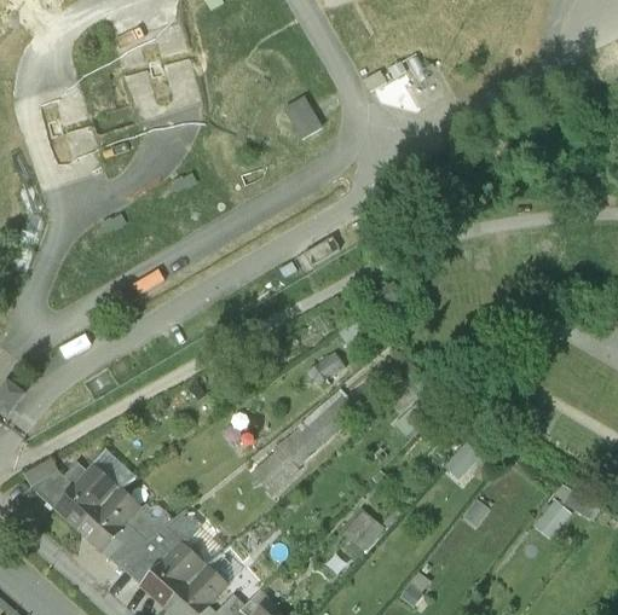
[(415,54),(405,61),(420,83),(429,77),(415,54)]
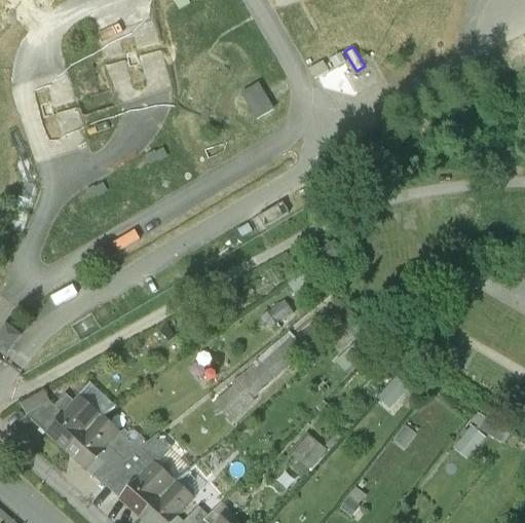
[(136,49),(123,52),(132,85),(140,84),(136,68),(140,67),(136,49)]
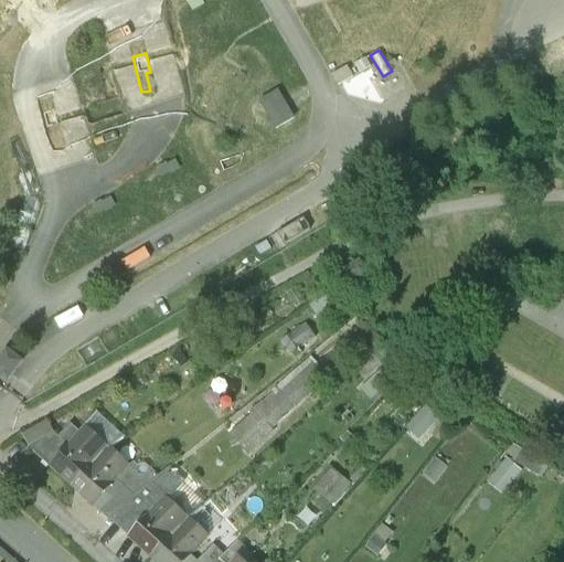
[(369,64),(364,56),(353,62),(358,71),(369,64)]
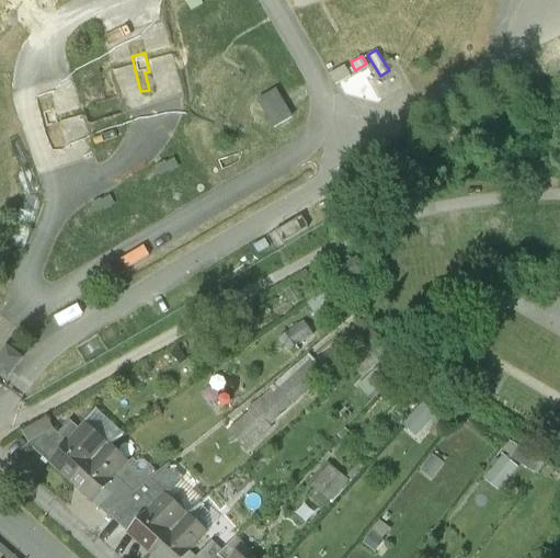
[(343,65),(329,73),(335,83),(349,76),(343,65)]
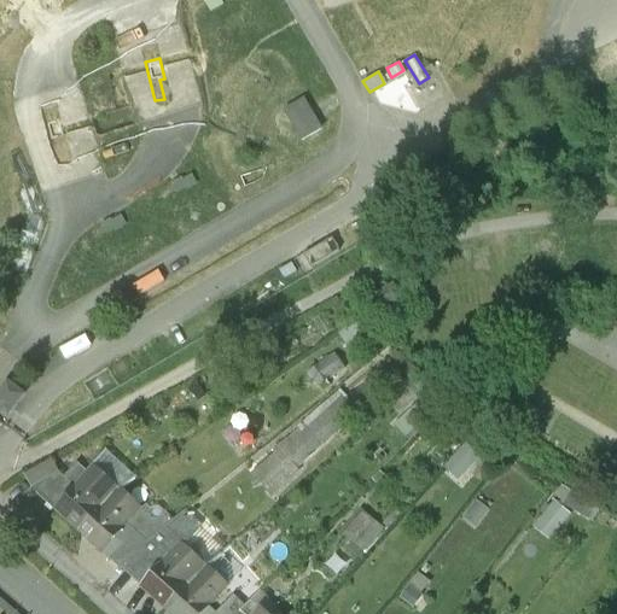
[(319,128),(301,98),(283,109),(301,139),(319,128)]
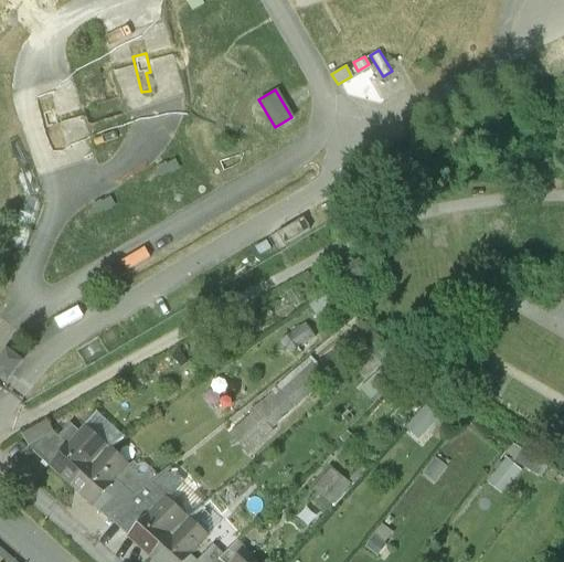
[(53,108),(41,112),(50,147),(59,145),(54,128),(57,127),(53,108)]
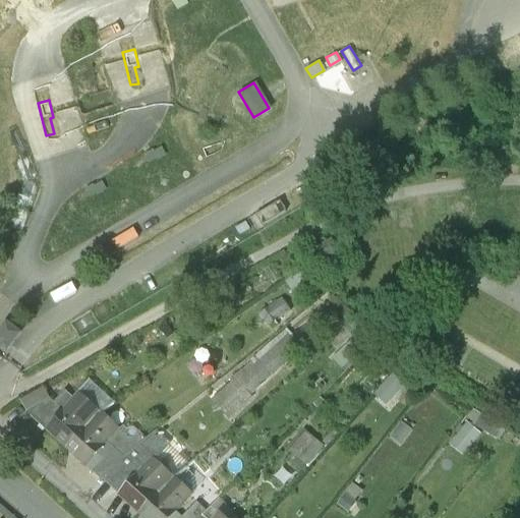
[(163,152),(159,145),(152,150),(151,148),(141,153),(147,160),(154,155),(155,157),(163,152)]
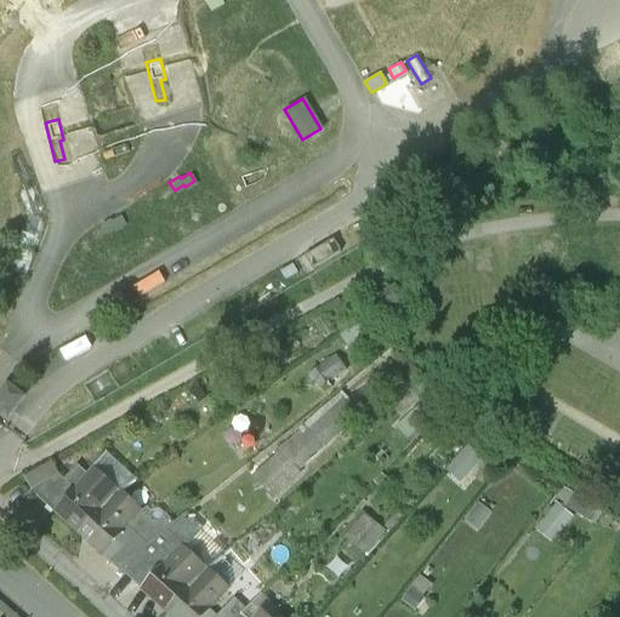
[(108,217),(98,223),(103,232),(112,226),(114,228),(123,222),(118,213),(109,220),(108,217)]
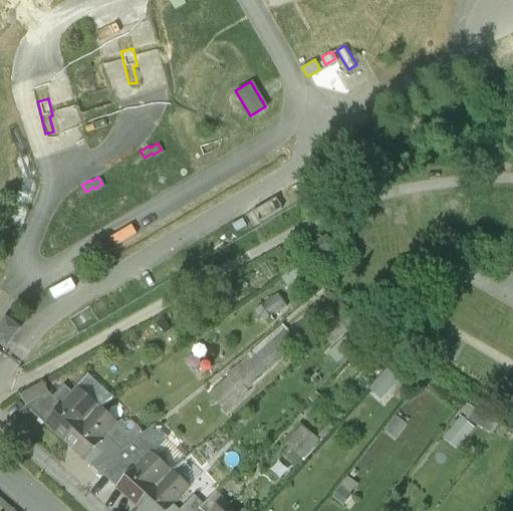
[(310,246),(317,258),(333,249),(326,236),(310,246)]
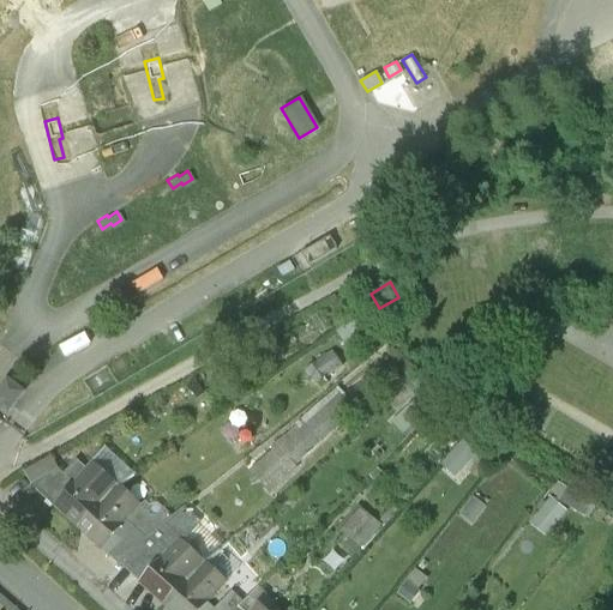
[(322,310),(311,316),(319,332),(330,326),(322,310)]
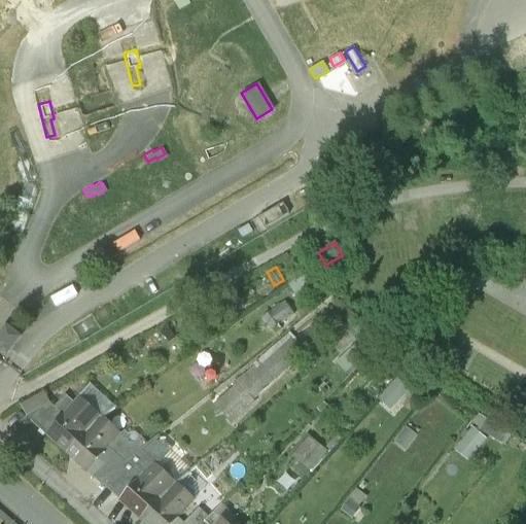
[(288,283),(295,293),(314,280),(305,272),(288,283)]
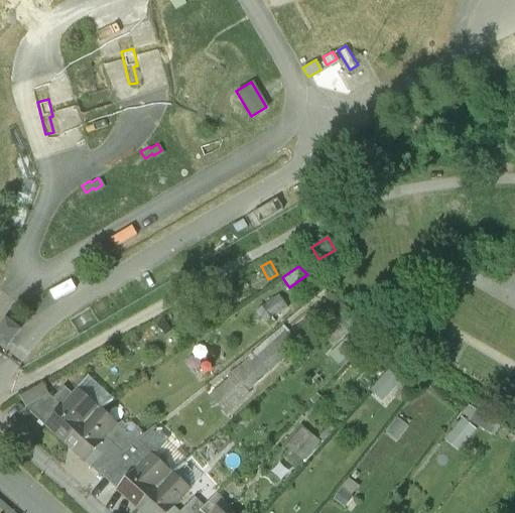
[(266,301),(259,307),(267,318),(274,313),(273,311),(286,302),(281,294),(267,303),(266,301)]
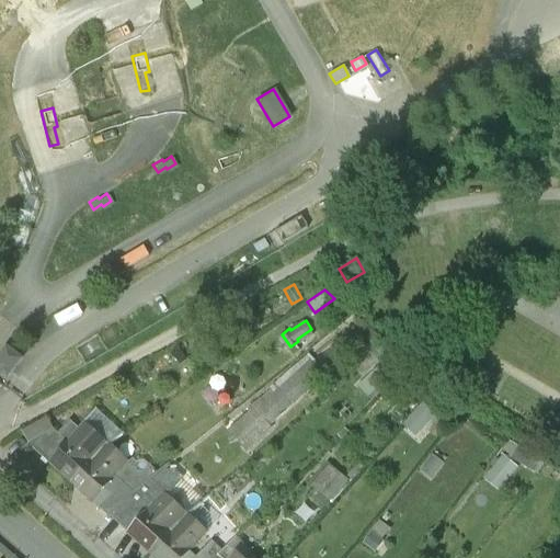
[(259,401),(228,429),(246,447),(271,425),(267,422),(328,368),(326,367),(353,345),(345,336),(313,360),(308,353),(256,399),(259,401)]
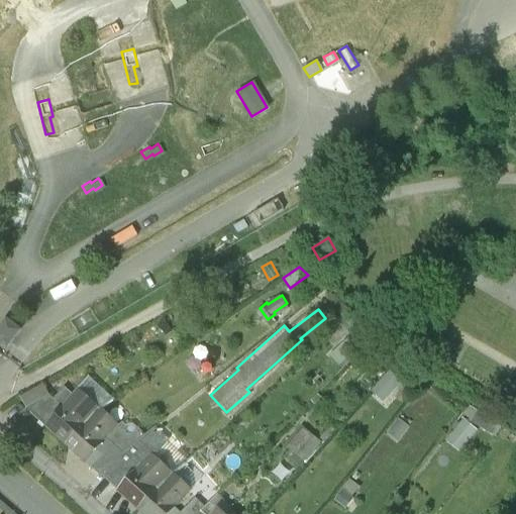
[(3,318),(0,322),(0,340),(4,343),(16,328),(3,318)]
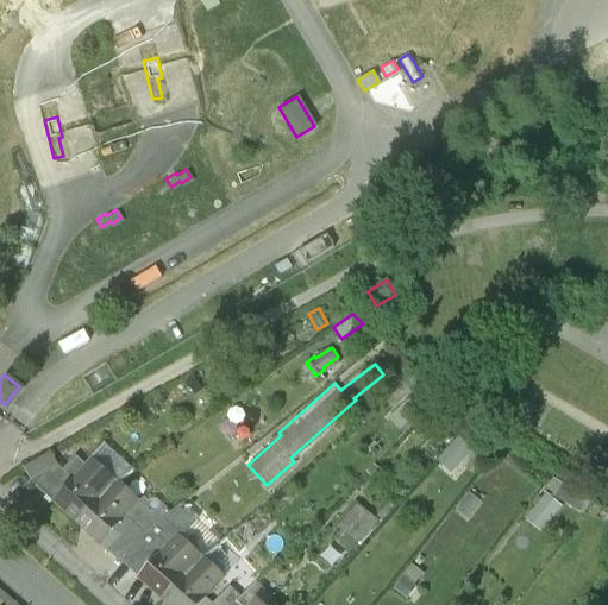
[(105,441),(91,457),(114,476),(118,479),(132,468),(105,441)]
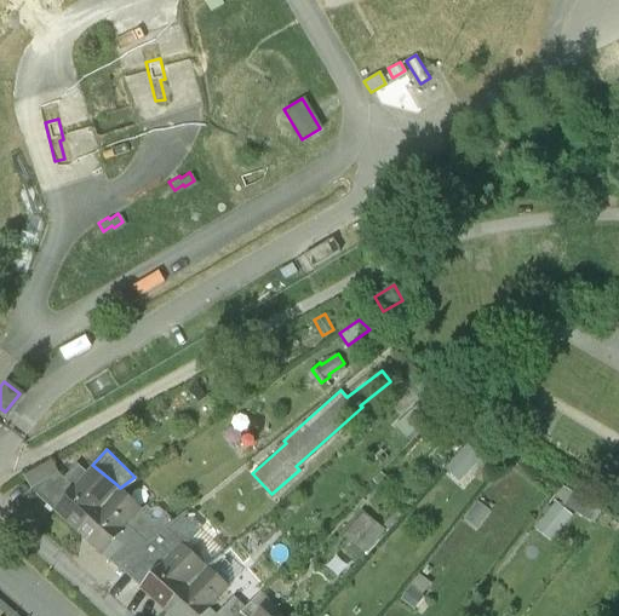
[(24,476),(32,489),(58,472),(51,460),(24,476)]
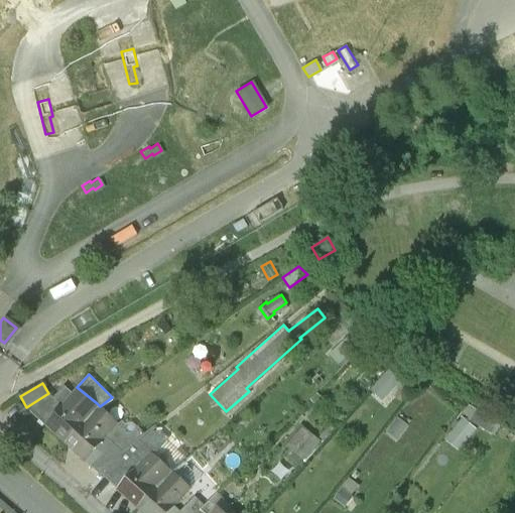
[(394,395),(398,398),(407,388),(402,384),(394,395)]
